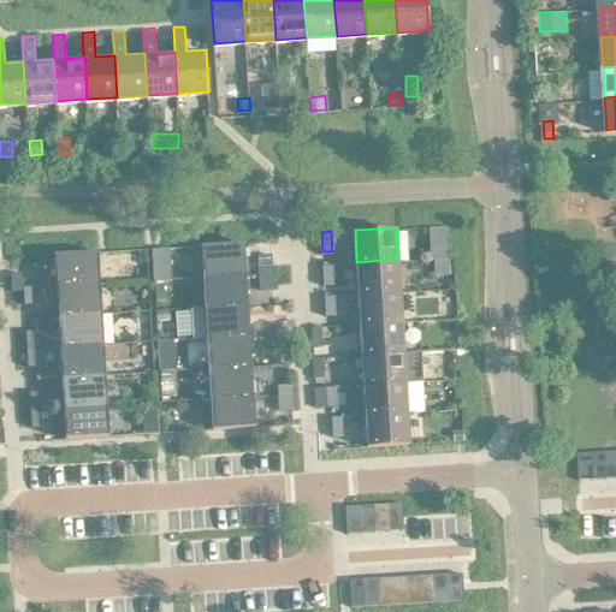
[(439,241),(431,249),(432,257),(449,257),(448,239),(439,241)]
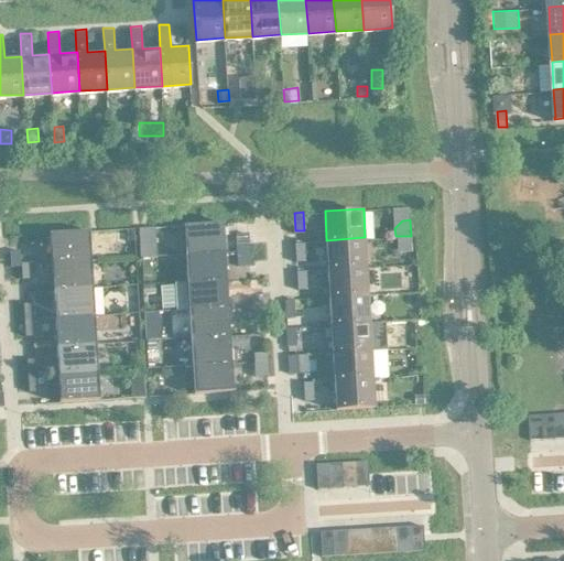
[(185,224),(186,251),(225,249),(224,222),(225,222),(225,220),(184,223),(184,224),(185,224)]
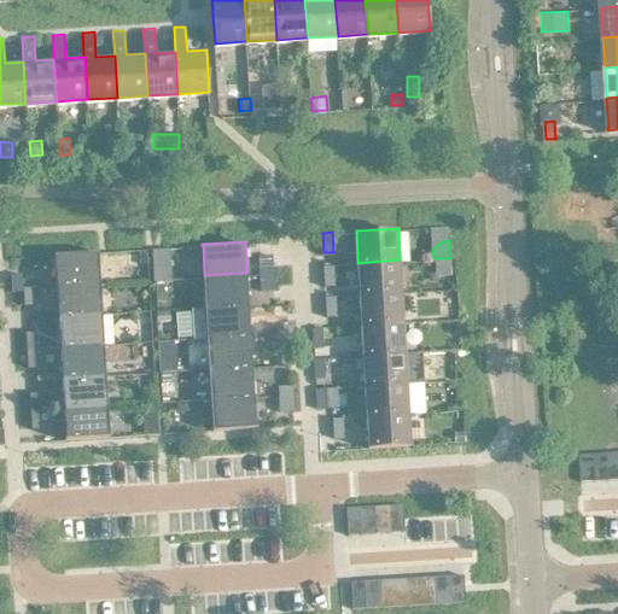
[(155,246),(152,246),(153,263),(172,262),(172,245),(155,246)]
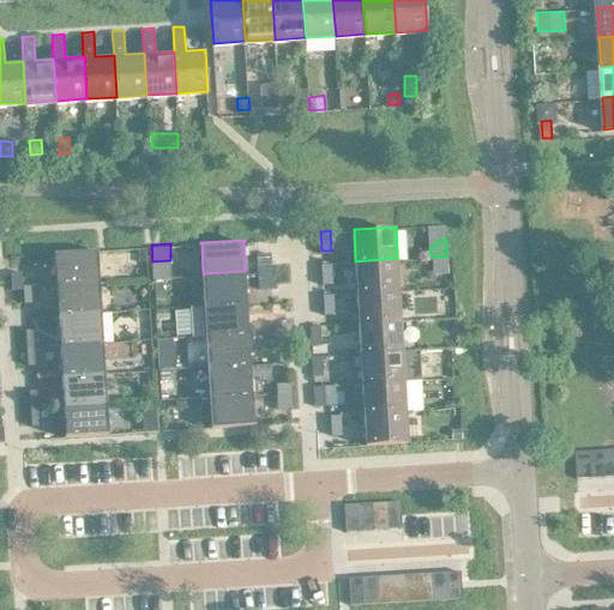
[(55,253),(56,283),(98,281),(97,251),(98,251),(98,248),(54,252),(54,253),(55,253)]
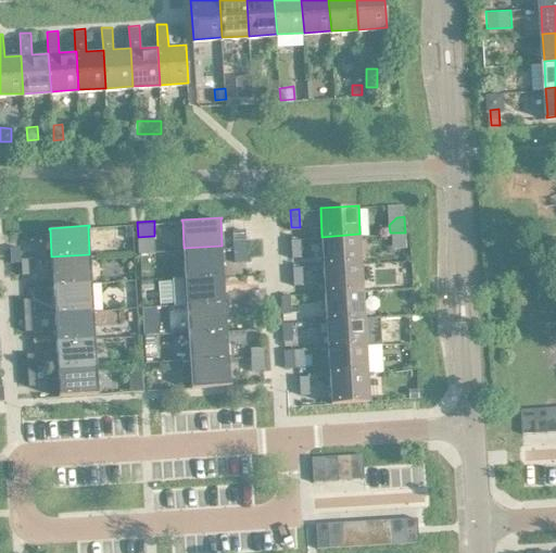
[(321,237),(324,264),(362,262),(359,234),(321,237)]
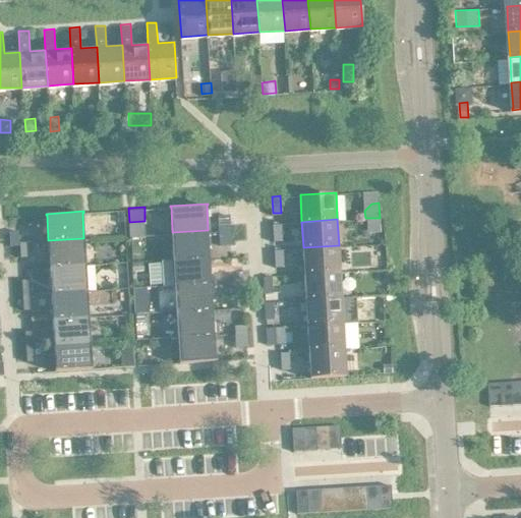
[(219,222),(220,232),(231,232),(230,221),(219,222)]
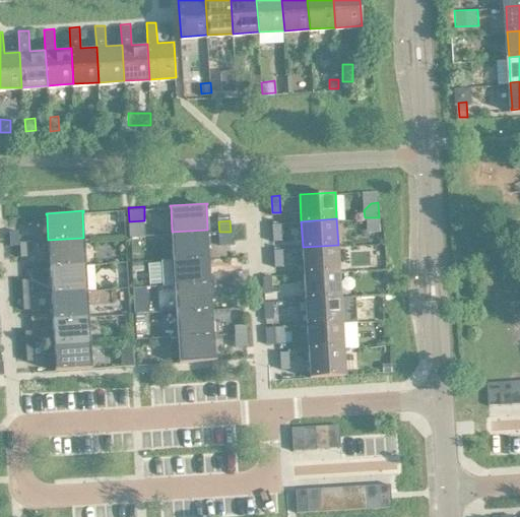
[(272,222),(273,239),(281,239),(280,222),(272,222)]
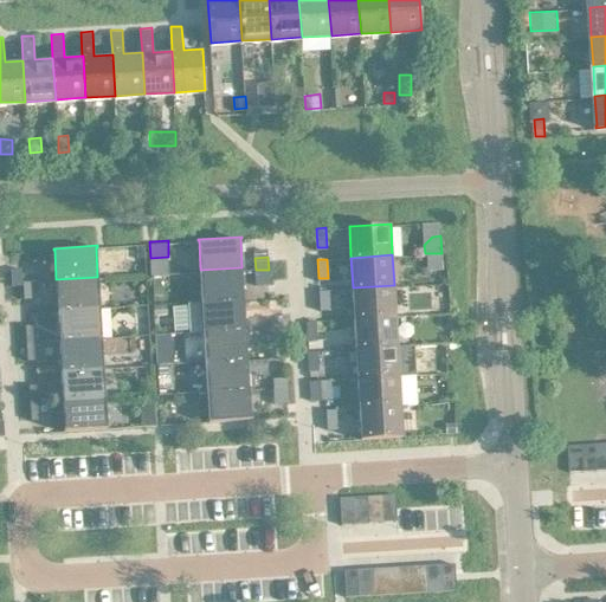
[(23,283),(21,266),(12,266),(13,283),(23,283)]
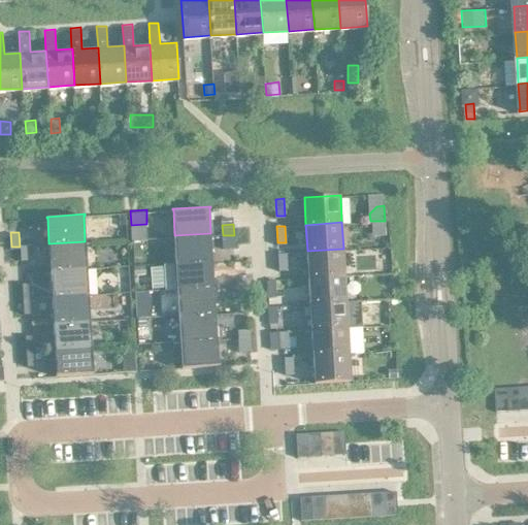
[(176,261),(212,259),(210,233),(174,235),(176,261)]
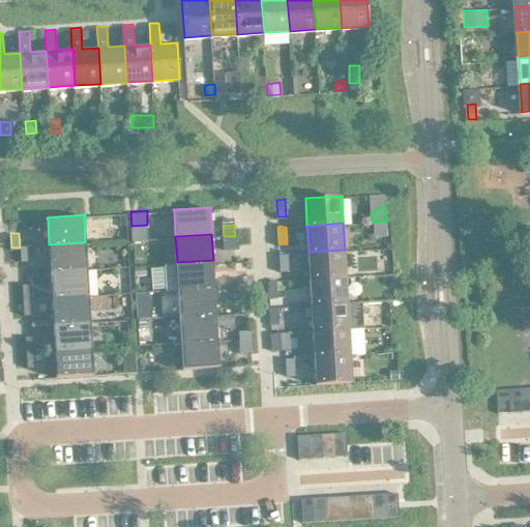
[(235,236),(224,236),(224,247),(235,246),(235,236)]
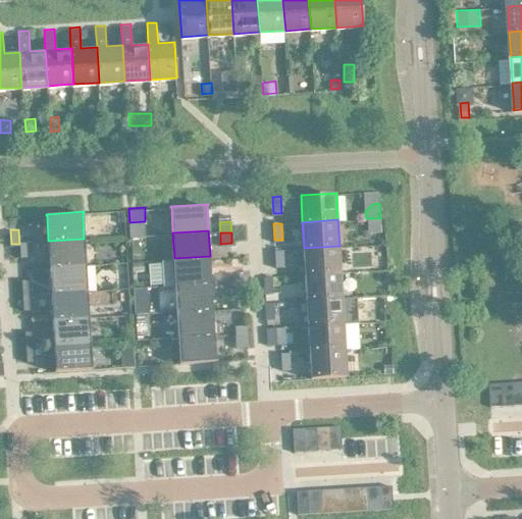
[(48,241),(50,266),(86,264),(84,239),(48,241)]
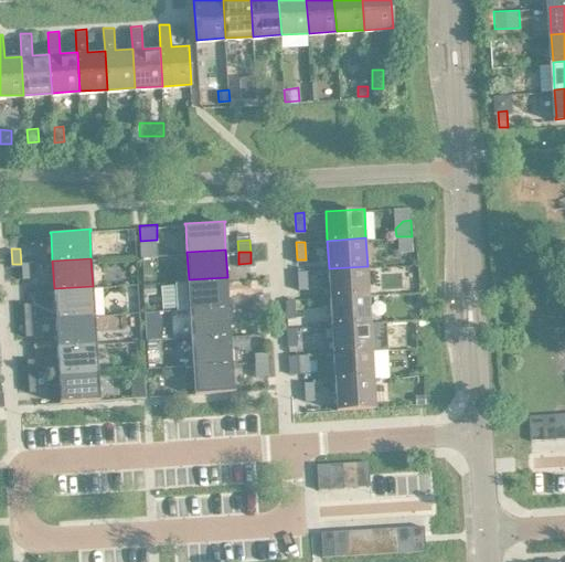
[(21,261),(22,276),(31,276),(30,261),(21,261)]
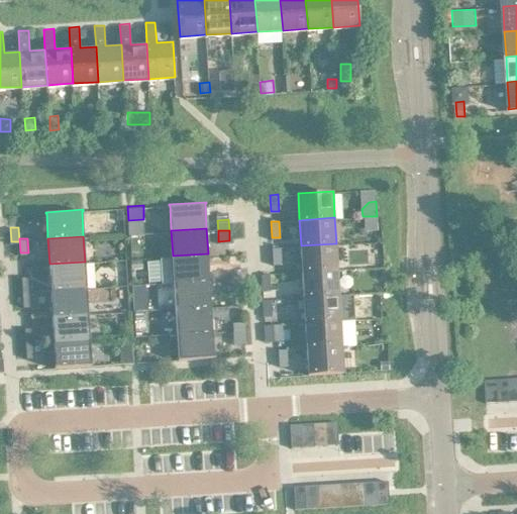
[(301,245),(302,271),(337,269),(336,243),(301,245)]
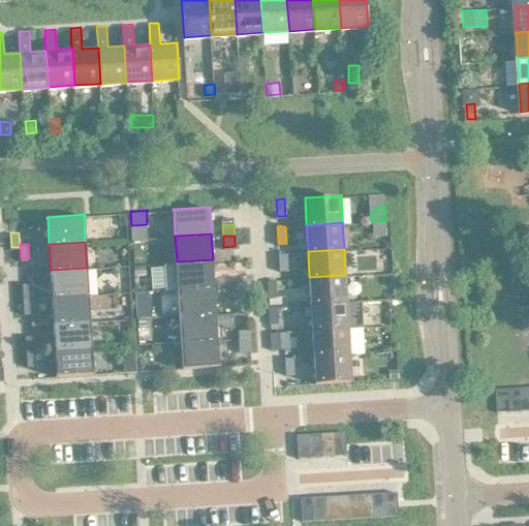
[(279,252),(280,269),(288,269),(287,252),(279,252)]
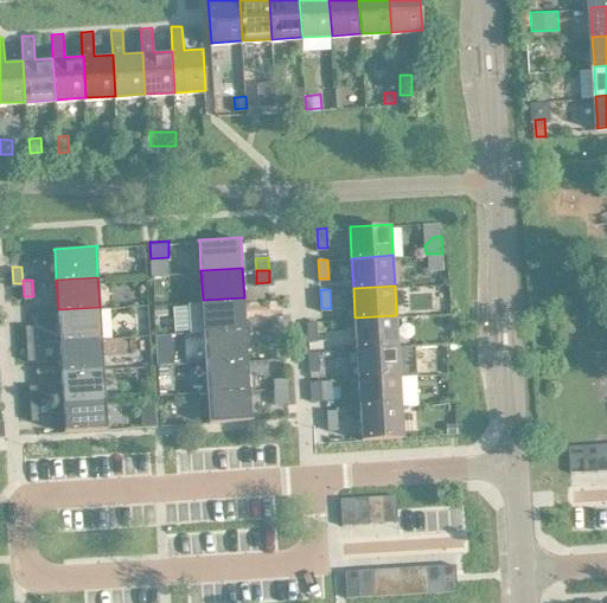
[(204,331),(247,327),(261,326),(259,296),(244,297),(203,300),(189,301),(191,331),(204,331)]
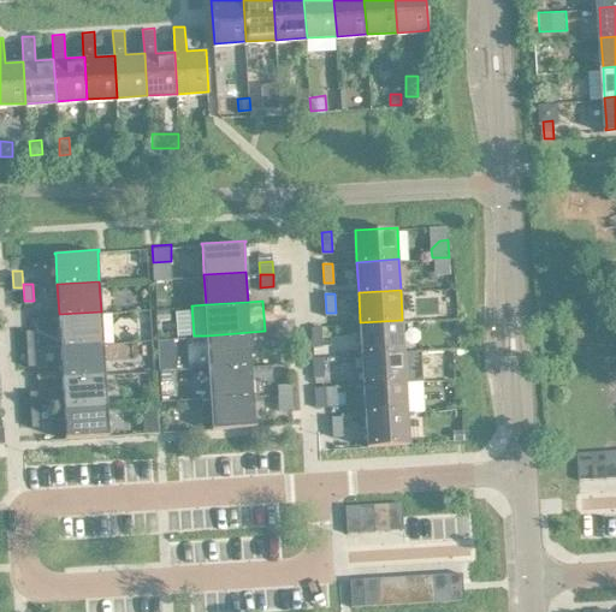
[(171,307),(158,307),(158,319),(171,318),(171,307)]
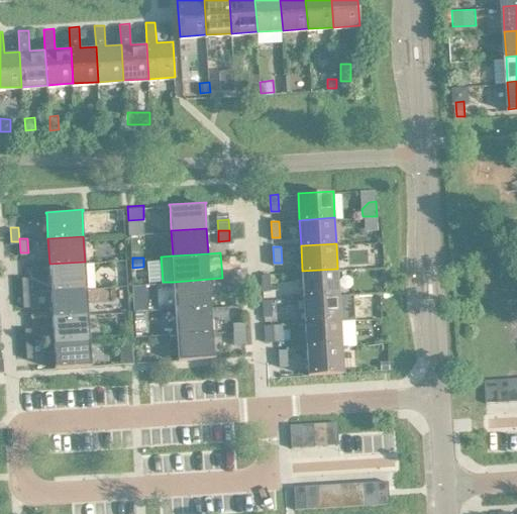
[(49,264),(50,289),(87,287),(85,262),(49,264)]
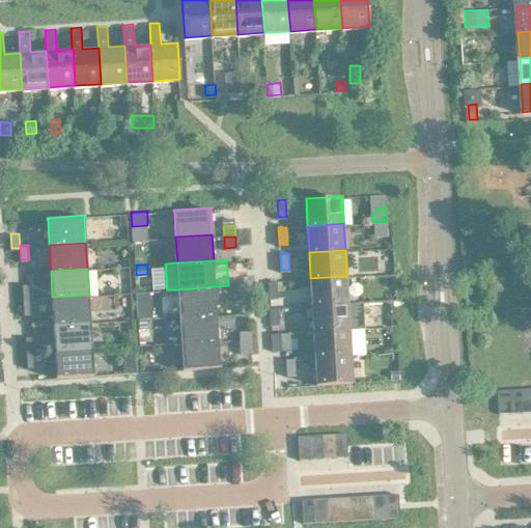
[(310,278),(312,304),(348,302),(346,276),(310,278)]
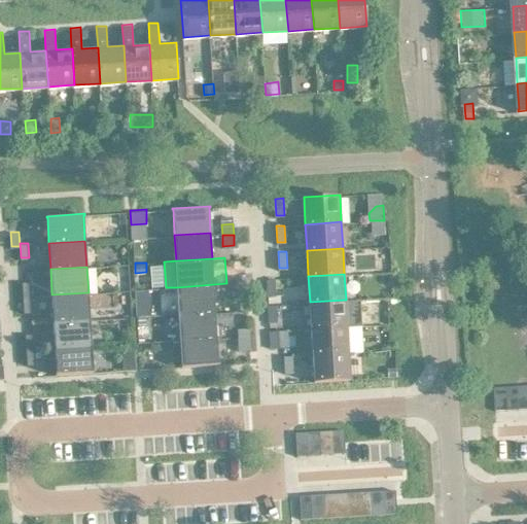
[(235,276),(236,286),(247,285),(246,275),(235,276)]
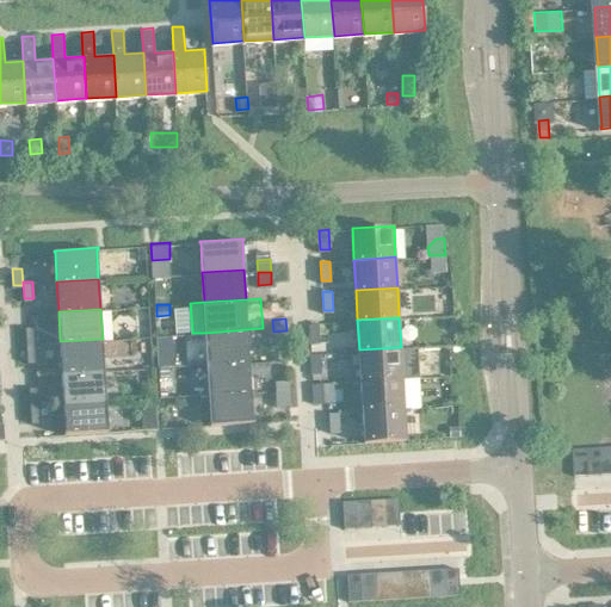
[(309,322),(310,341),(320,341),(319,322),(309,322)]
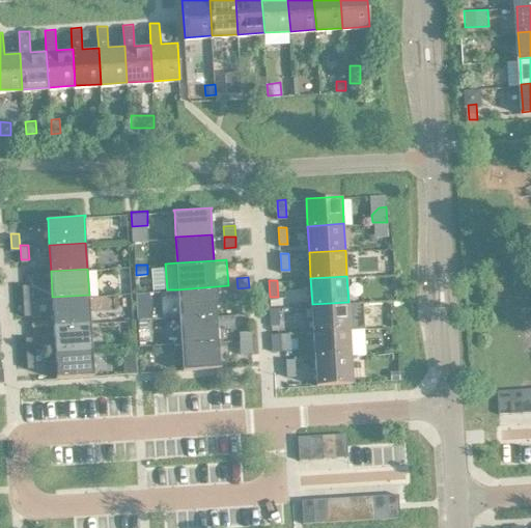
[(23,283),(24,299),(32,298),(31,283),(23,283)]
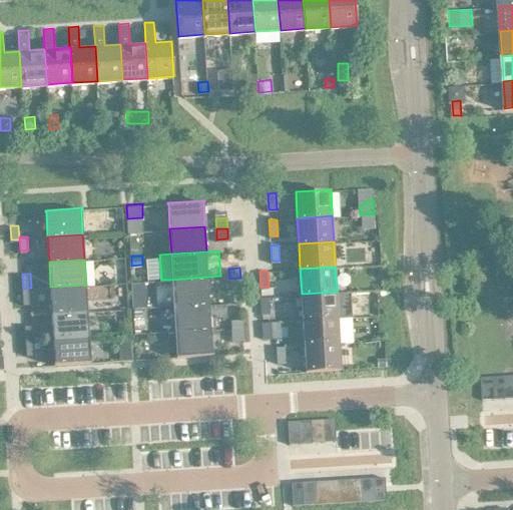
[(174,305),(209,302),(208,277),(172,280),(174,305)]
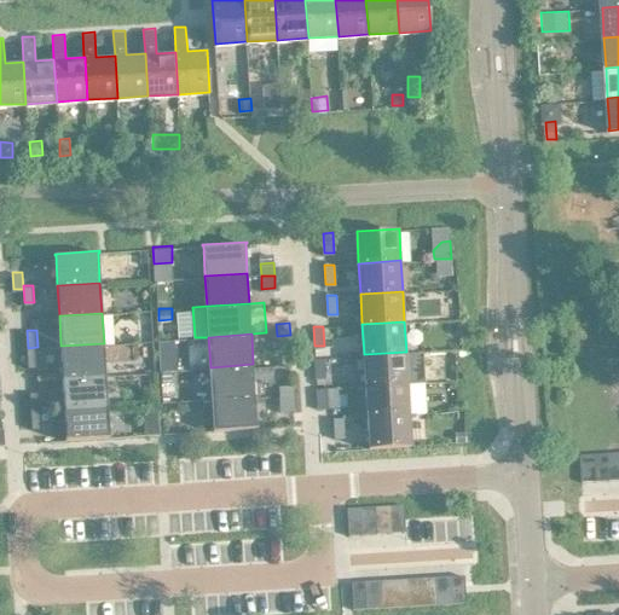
[(290,335),(277,336),(278,348),(291,348),(290,335)]
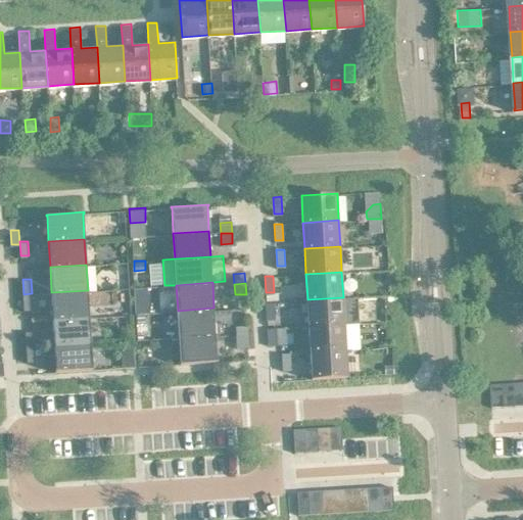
[(51,292),(53,318),(89,316),(88,290),(51,292)]
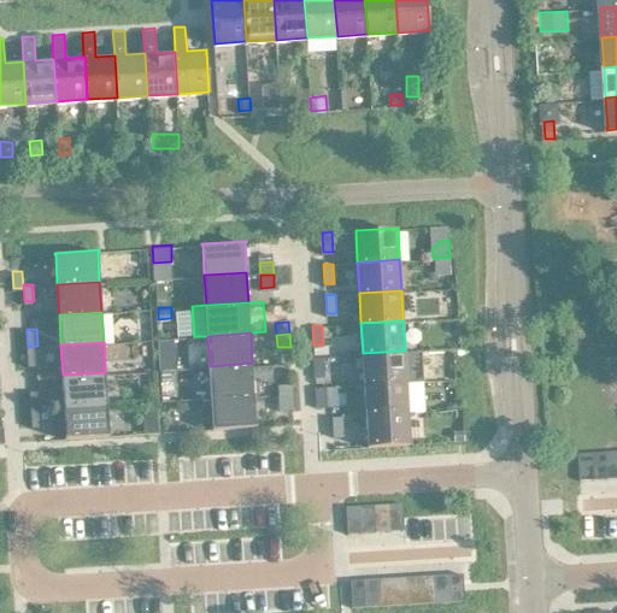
[(37,346),(28,347),(29,364),(37,364),(37,346)]
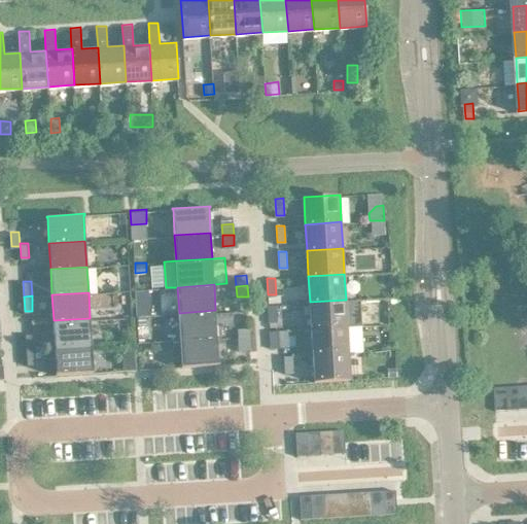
[(310,302),(311,327),(347,325),(346,300),(310,302)]
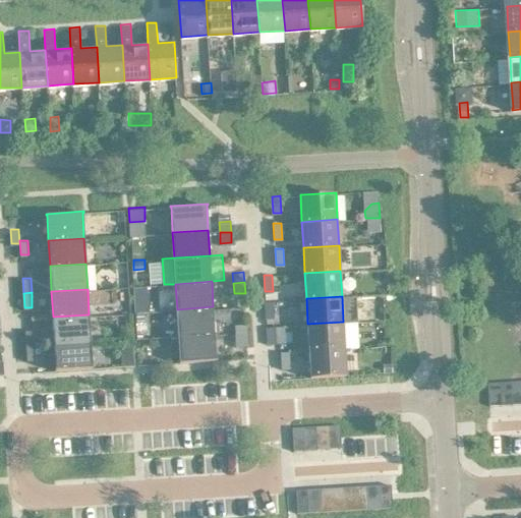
[(148,298),(135,298),(135,311),(136,311),(146,310),(149,310),(148,298)]
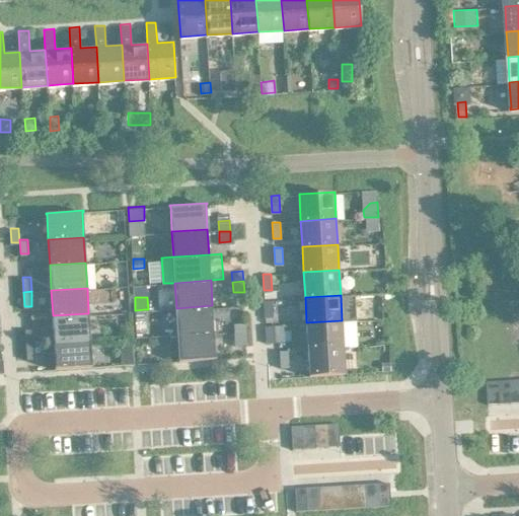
[(265,300),(266,316),(274,315),(273,299),(265,300)]
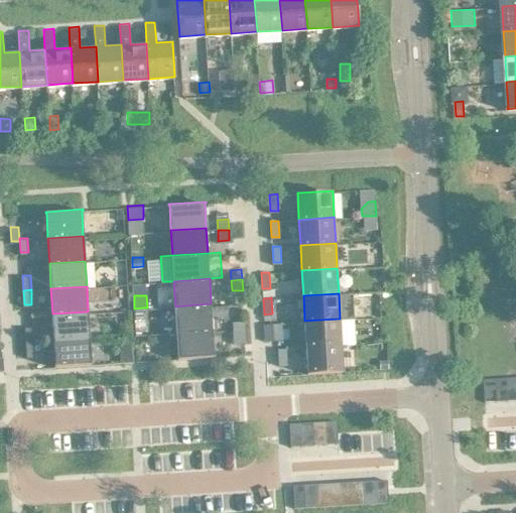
[(175,306),(177,332),(213,330),(211,303),(175,306)]
